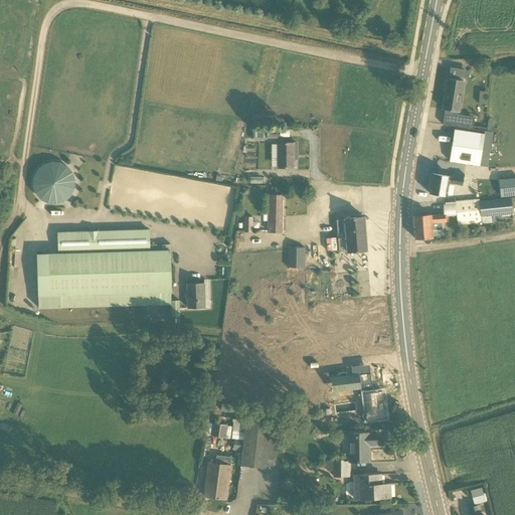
[(451,68),(449,78),(448,78),(443,110),(459,112),(464,81),(463,81),(464,78),(457,77),(458,69),(451,68)]
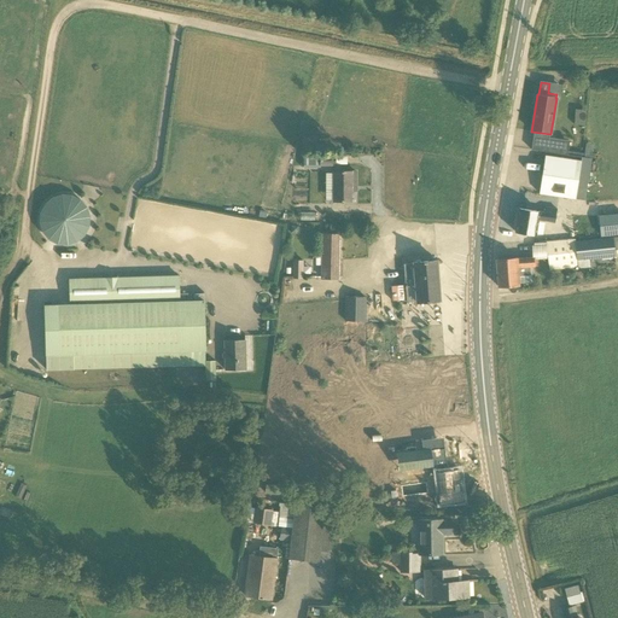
[(576,109),(575,124),(586,126),(587,110),(576,109)]
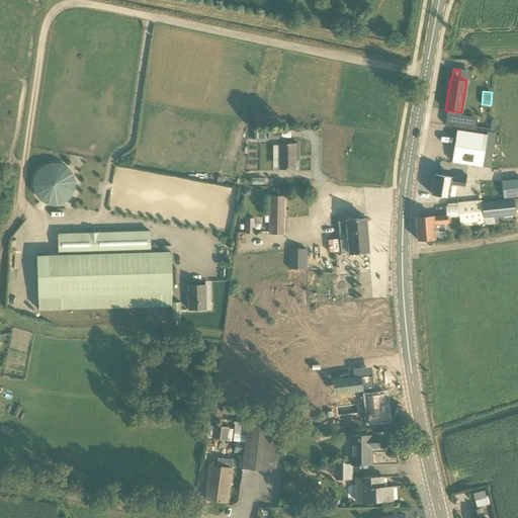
[(459,124),(459,127),(476,130),(476,127),(477,126),(478,117),(461,115),(459,124)]
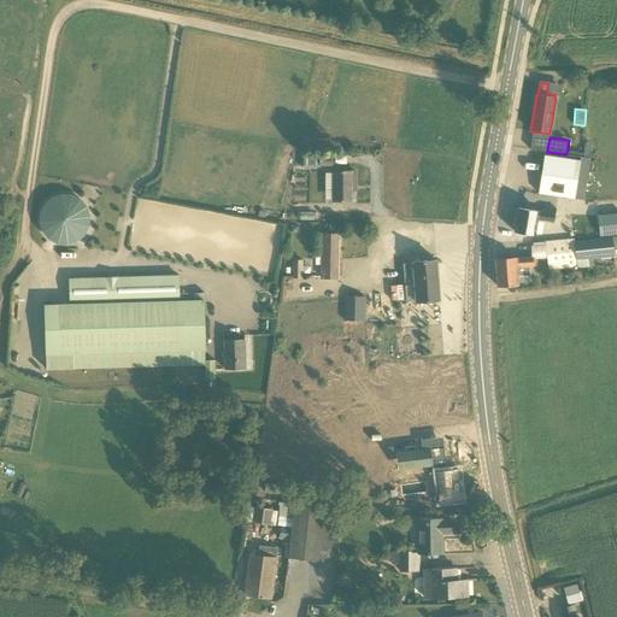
[(585,142),(582,157),(591,157),(592,144),(585,142)]
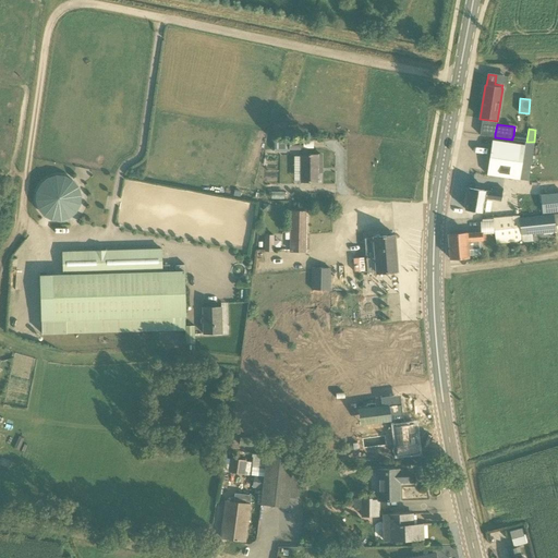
[(303,149),(303,141),(290,141),(290,149),(303,149)]
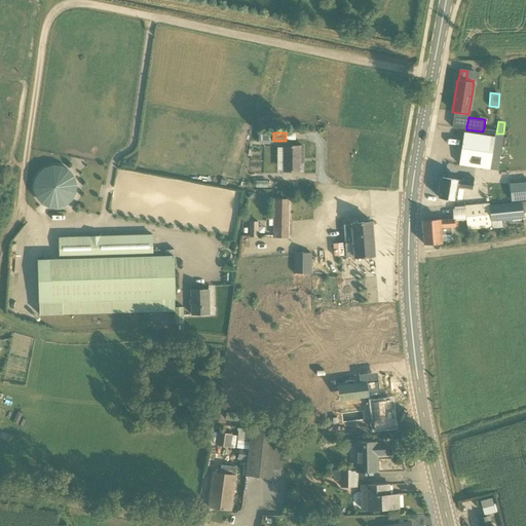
[(459,163),(490,167),(494,138),(464,133),(459,163)]
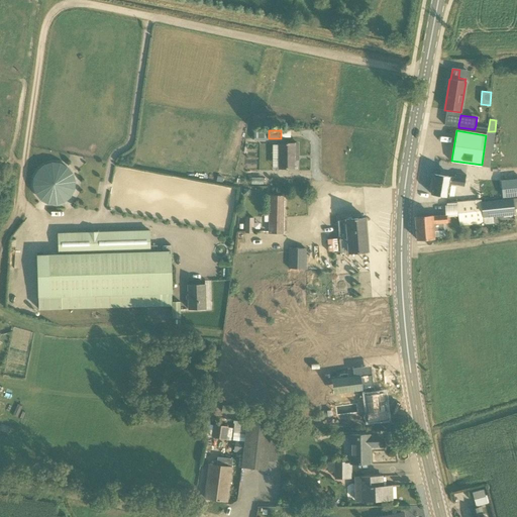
[(298,156),(298,143),(280,143),(280,169),(295,169),(295,156),(298,156)]
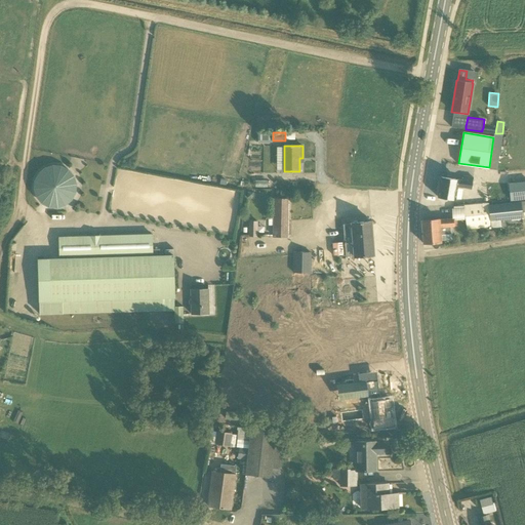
[(72,205),(72,167),(35,167),(34,205),(72,205)]
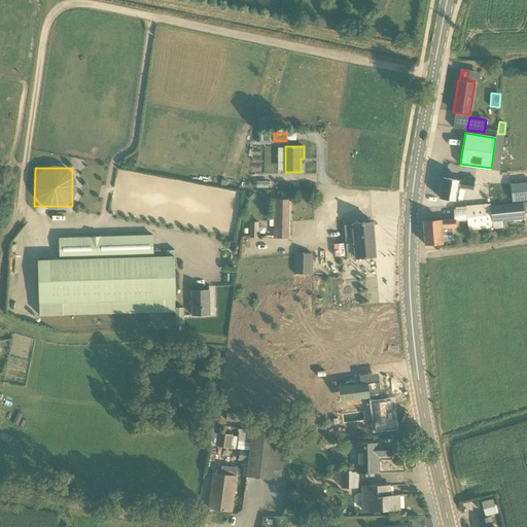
[(464,181),(443,178),(440,199),(457,201),(459,187),(473,189),(475,178),(465,177),(464,181)]
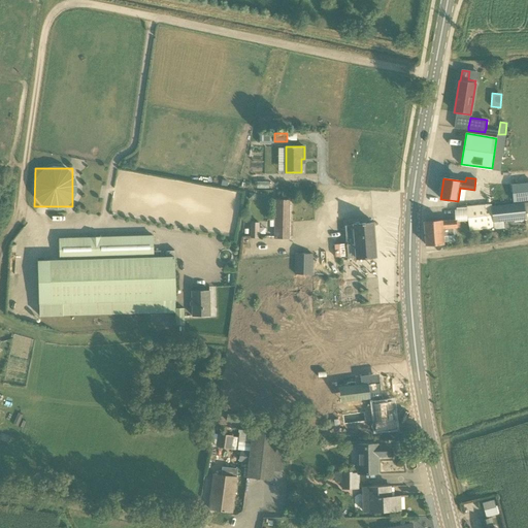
[(527,183),(512,185),(514,202),(527,200),(527,183)]
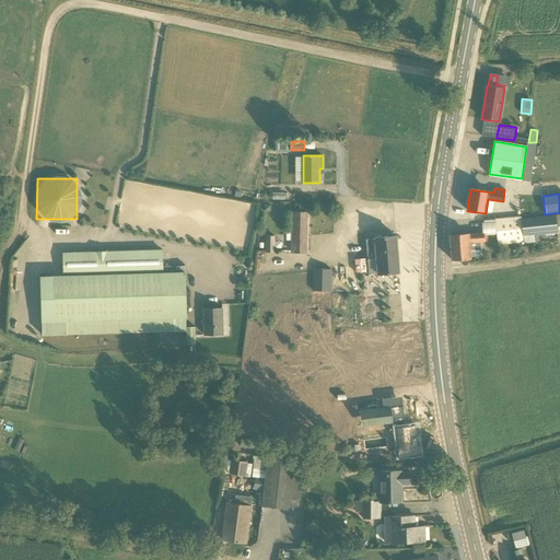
[(292,253),(307,253),(307,213),(292,212),(292,253)]
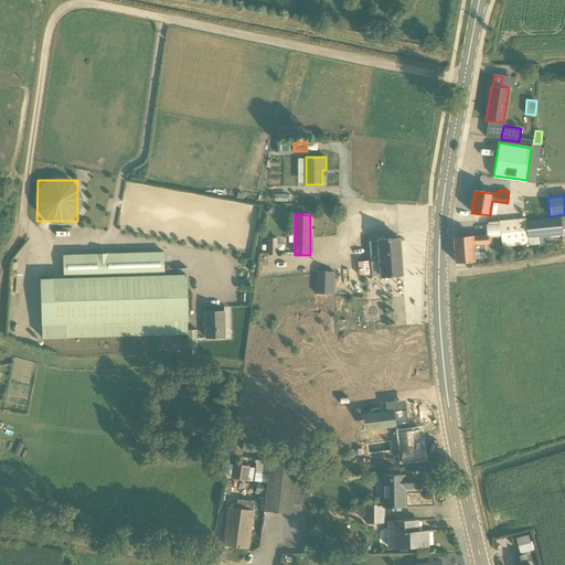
[(525,219),(500,221),(502,246),(503,246),(525,245),(528,244),(525,221),(525,219)]
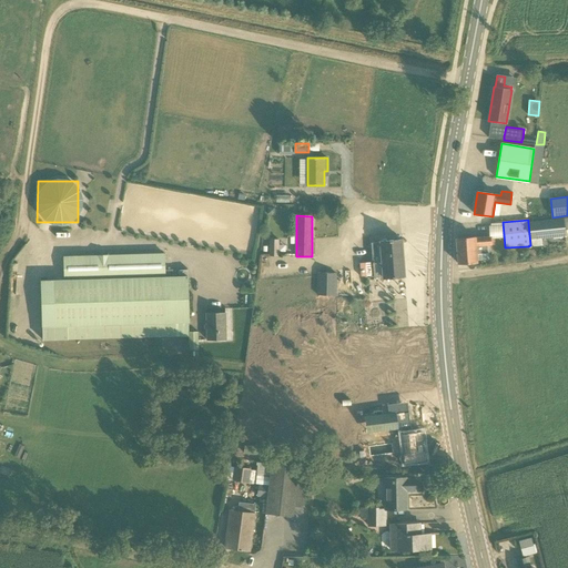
[(476,237),(456,239),(458,263),(477,262),(476,252),(487,252),(487,245),(495,245),(495,236),(476,239),(476,237)]
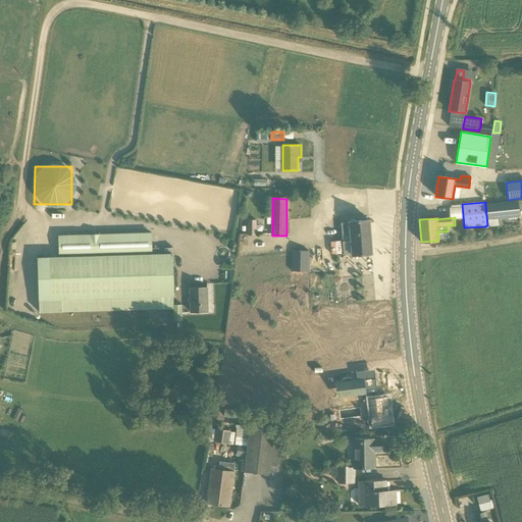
[(248,218),(247,235),(256,235),(257,219),(248,218)]
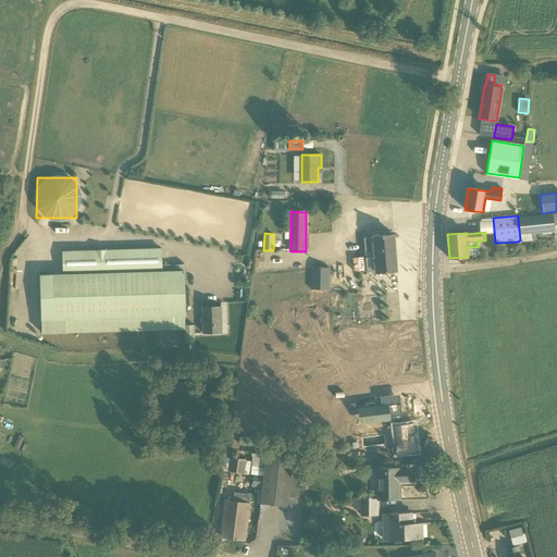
[(397,271),(396,260),(399,260),(399,255),(395,256),(394,235),(373,237),(364,238),(366,251),(364,251),(367,273),(376,272),(376,273),(397,271)]
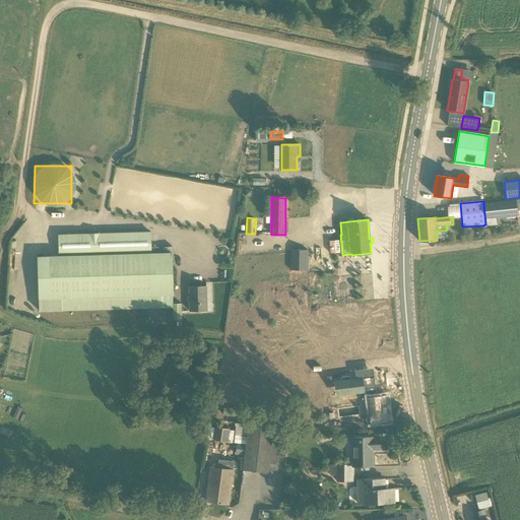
[(59,256),(38,257),(39,311),(156,308),(173,307),(173,295),(172,253),(158,253),(157,248),(158,248),(158,247),(157,247),(151,247),(150,233),(100,234),(89,234),(89,235),(58,236),(59,256)]
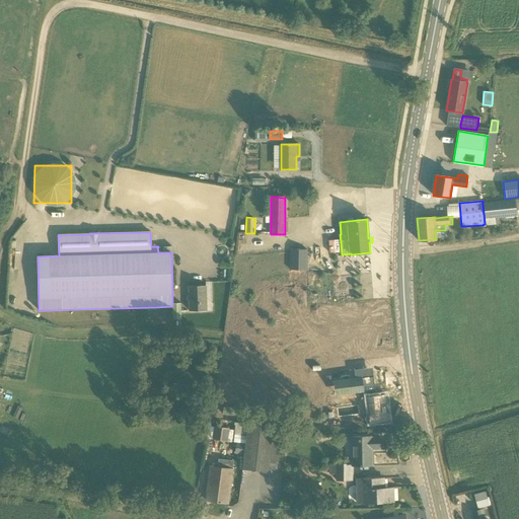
[(307,249),(299,249),(291,249),(290,260),(290,270),(306,270),(307,249)]
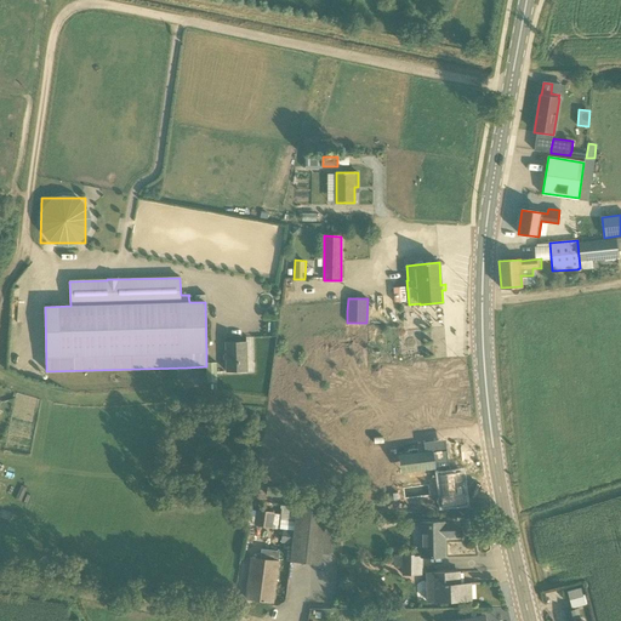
[(227,372),(248,371),(246,343),(226,343),(227,372)]
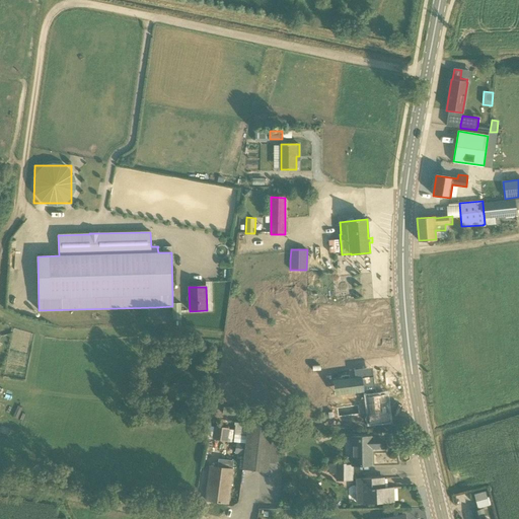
[(381,424),(385,424),(386,422),(388,422),(387,413),(386,413),(385,402),(386,402),(385,394),(375,395),(373,377),(362,378),(362,377),(332,381),(335,396),(363,392),(363,391),(366,390),(368,412),(367,412),(368,416),(366,417),(365,419),(365,421),(367,423),(369,423),(369,425),(381,423),(381,424)]
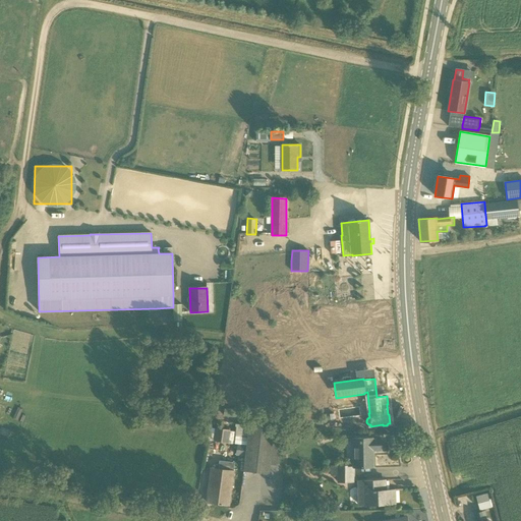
[(236,445),(235,456),(244,457),(243,471),(276,475),(282,429),(236,424),(234,445),(236,445)]
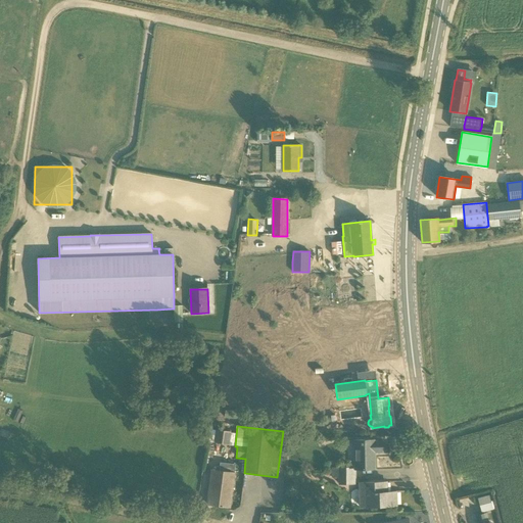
[(208,430),(206,443),(233,446),(235,433),(216,430),(216,431),(208,430)]
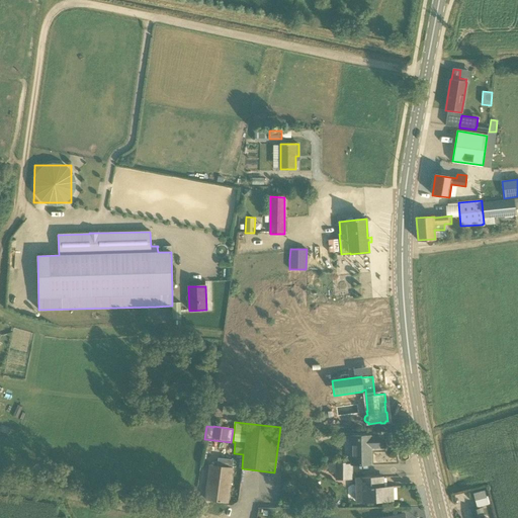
[(370,448),(378,448),(378,438),(371,438),(370,436),(350,436),(350,464),(345,464),(345,463),(328,463),(328,473),(334,473),(335,481),(352,479),(352,478),(352,465),(370,465),(370,448)]
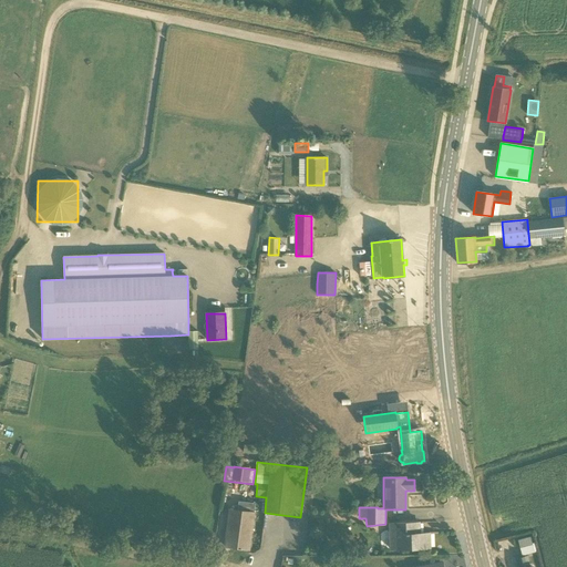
[(237,511),(229,509),(225,547),(248,550),(255,504),(238,502),(237,511)]
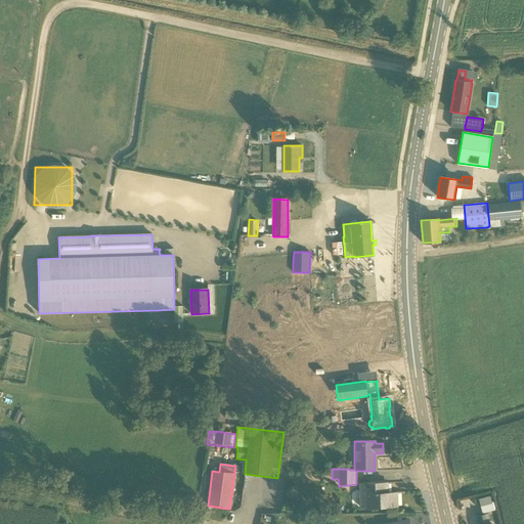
[(359,510),(397,509),(396,493),(387,493),(387,483),(358,484),(359,510)]
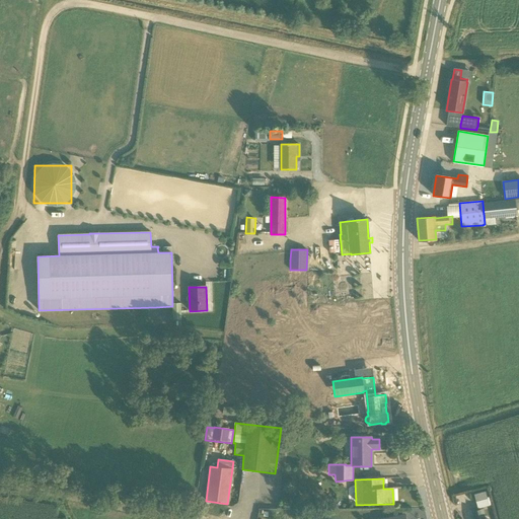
[(473,495),(477,509),(489,506),(485,492),(473,495)]
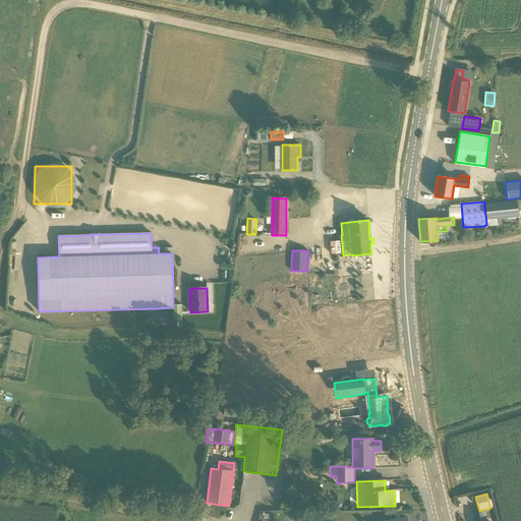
[(489,520),(488,520),(487,518),(486,518),(484,512),(473,515),(474,520),(489,520)]
